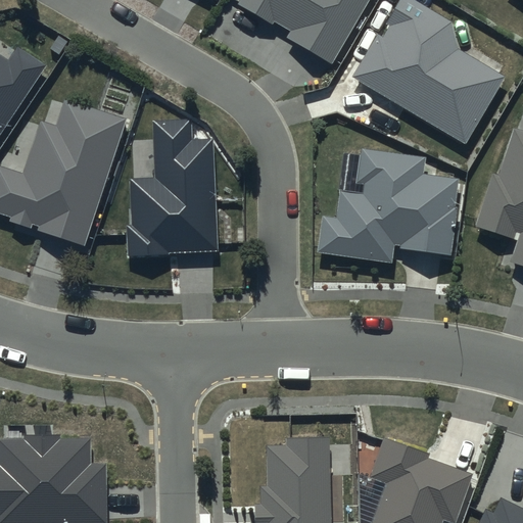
[(241,0),(238,6),(272,27),(274,22),(290,32),(287,37),(331,62),(367,0),(241,0)]
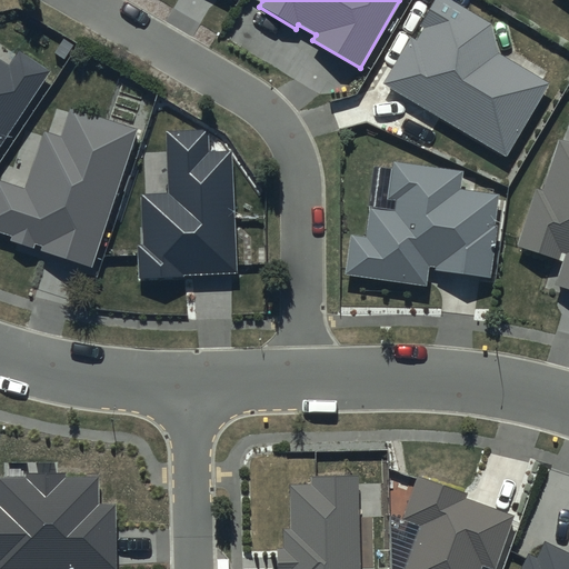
[(490,25),(448,0),(433,0),(419,27),(423,29),(416,41),(410,38),(382,85),(506,157),(548,86),(498,56),(490,25)]
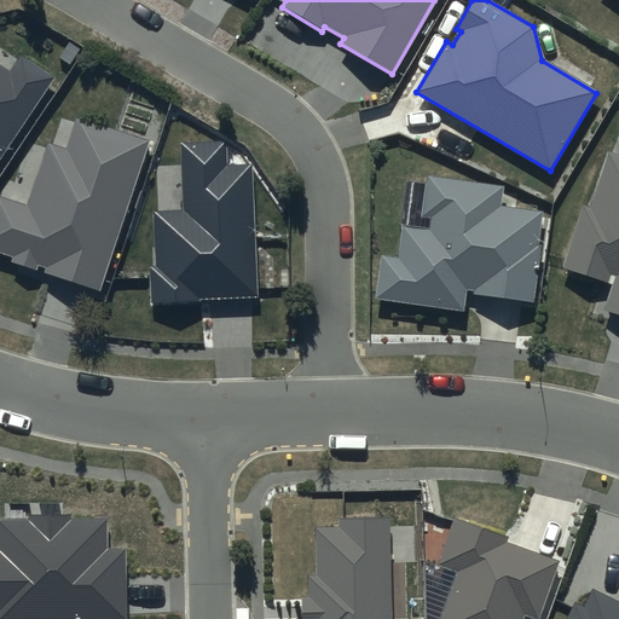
[(9,73),(0,67),(0,158),(53,79),(19,56),(9,73)]
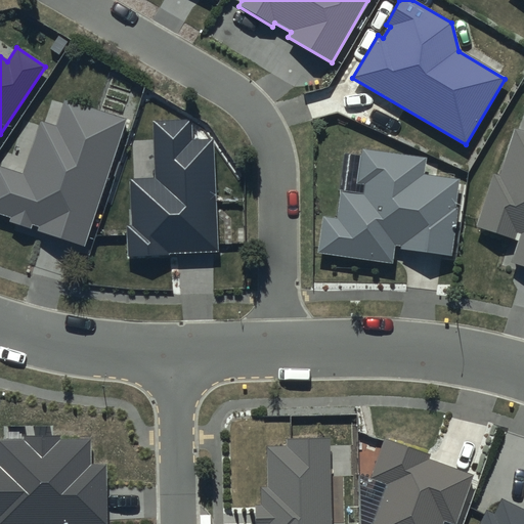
[(123,123),(66,104),(57,129),(39,123),(23,176),(0,168),(0,216),(9,219),(7,224),(30,231),(32,226),(38,228),(37,231),(83,247),(123,123)]
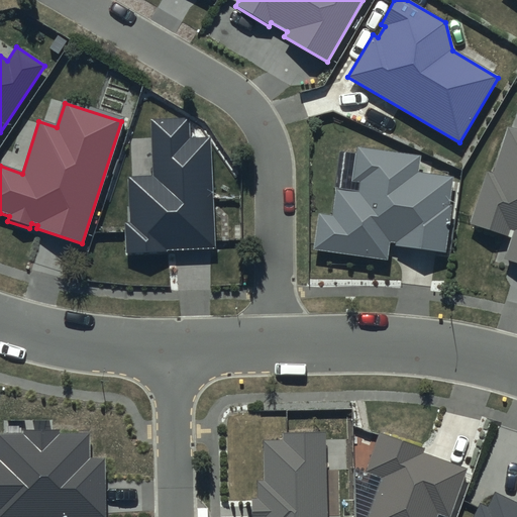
[(189,118),(149,120),(152,178),(128,179),(130,225),(123,225),(125,255),(215,250),(210,138),(190,139),(189,118)]
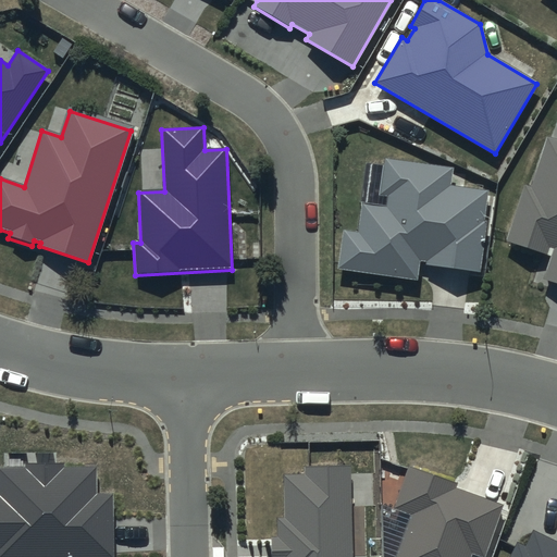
[(556,141),(547,138),(531,189),(524,187),(507,243),(547,256),(549,249),(554,250),(544,282),(556,286),(556,141)]
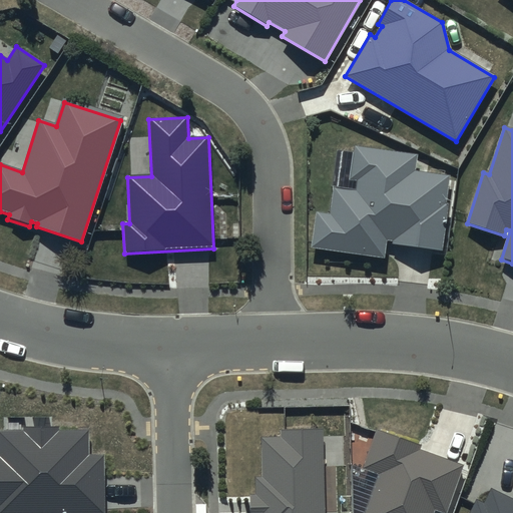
[(417,156),(356,148),(352,178),(359,179),(357,193),(334,190),(331,217),(315,215),(311,249),(384,260),(387,241),(392,242),(392,245),(443,252),(449,203),(446,203),(450,176),(415,172),(417,156)]
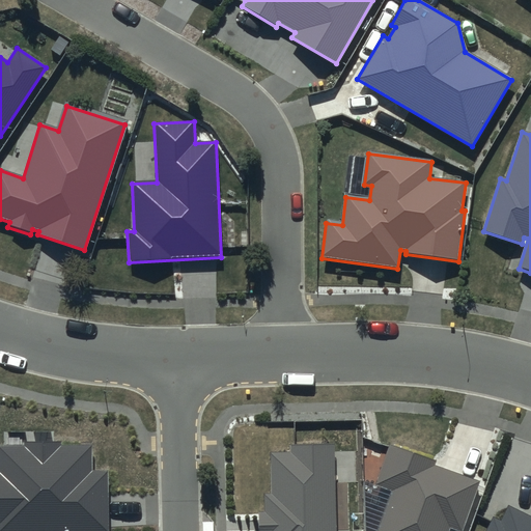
[(23,446),(0,446),(0,530),(109,530),(109,471),(93,471),(92,446),(63,446),(63,442),(23,442),(23,446)]
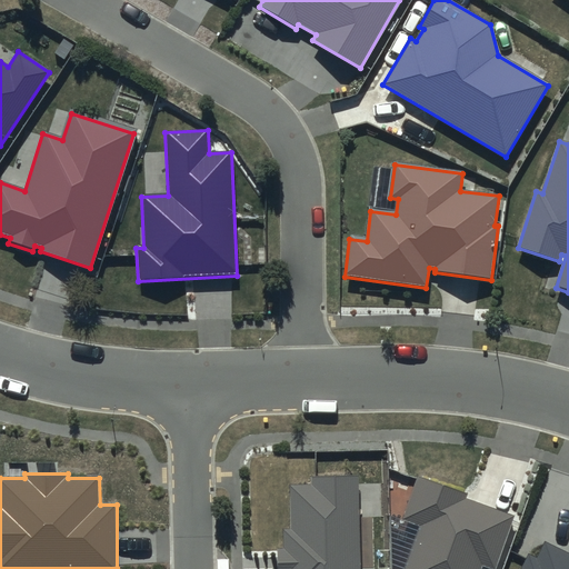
[(361,568),(359,475),(308,476),(308,483),(288,483),(289,529),(283,529),(283,551),(277,551),(277,568),(361,568)]
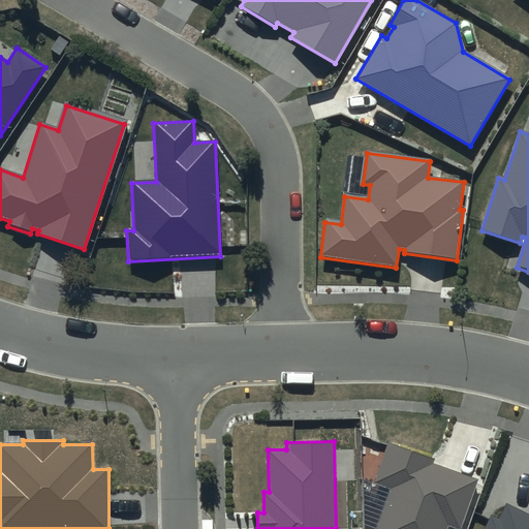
[(461,528),(479,480),(389,446),(375,484),(392,490),(376,528),(448,528),(450,528),(461,528)]
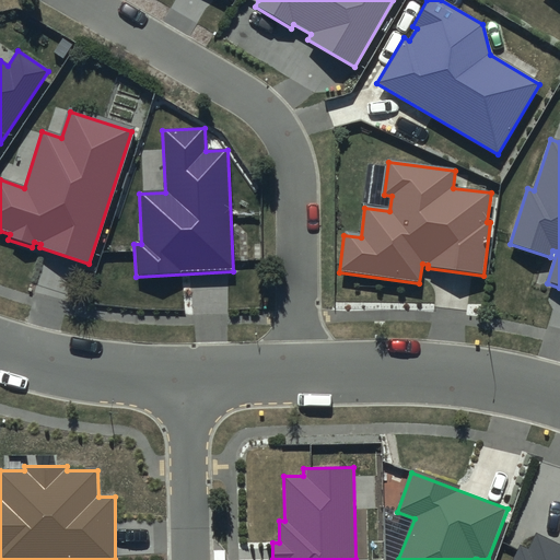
[(527,551),(518,547),(512,559),(559,559),(559,547),(535,535),(527,551)]
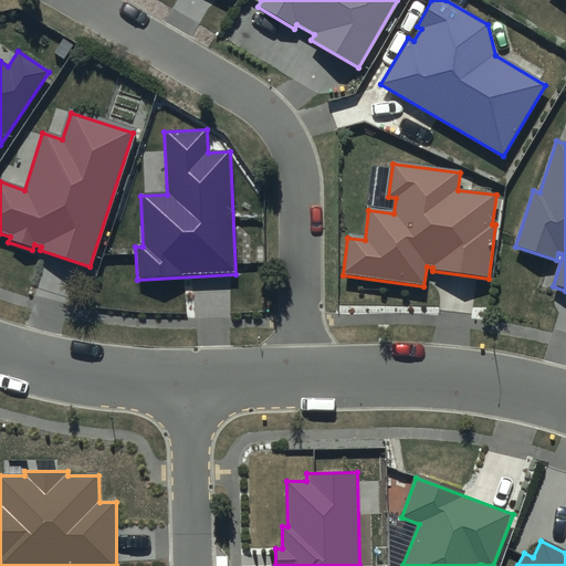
All buildings are outlined.
